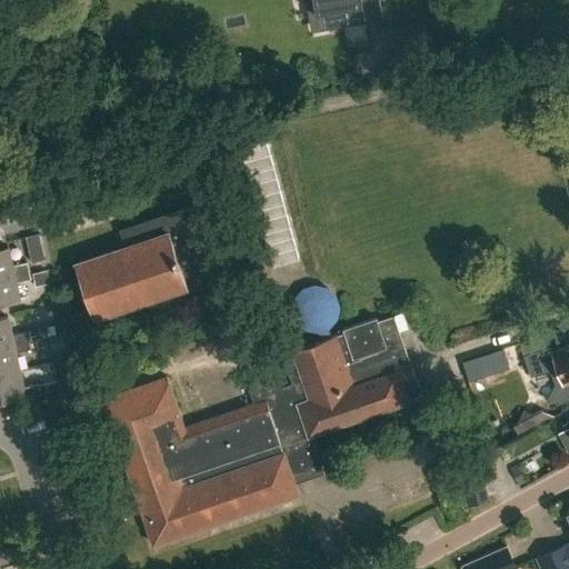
[(313,0),(319,30),(381,18),(378,0),(313,0)]
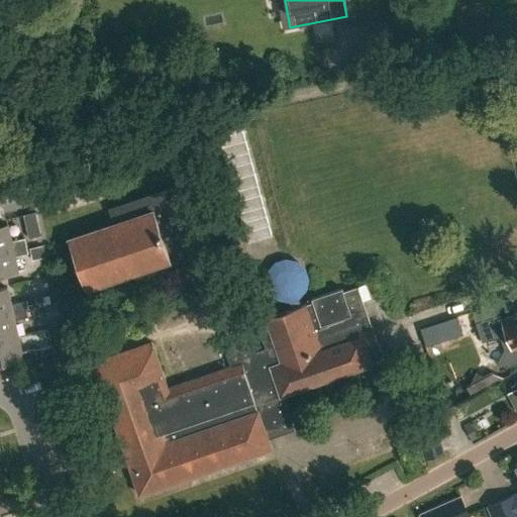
[(220,126),(250,242),(275,236),(243,120),(220,126)]
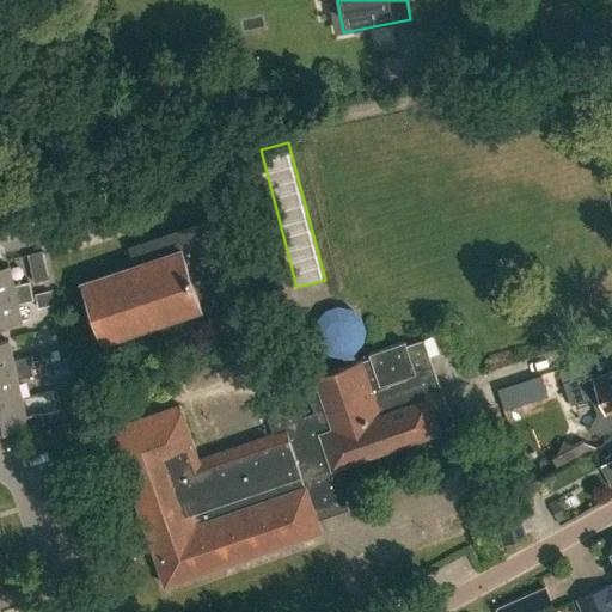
[(130,249),(135,265),(80,285),(101,342),(201,307),(201,305),(243,291),(218,218),(130,249)]
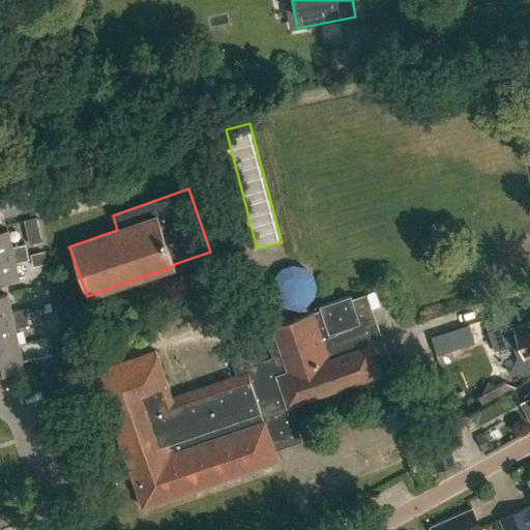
[(38,230),(26,233),(29,244),(40,241),(38,230)]
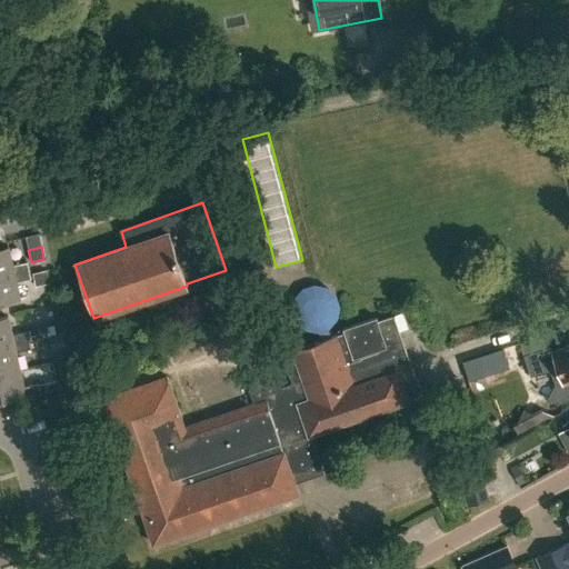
[(0,249),(0,277),(28,271),(27,262),(11,266),(8,248),(0,249)]
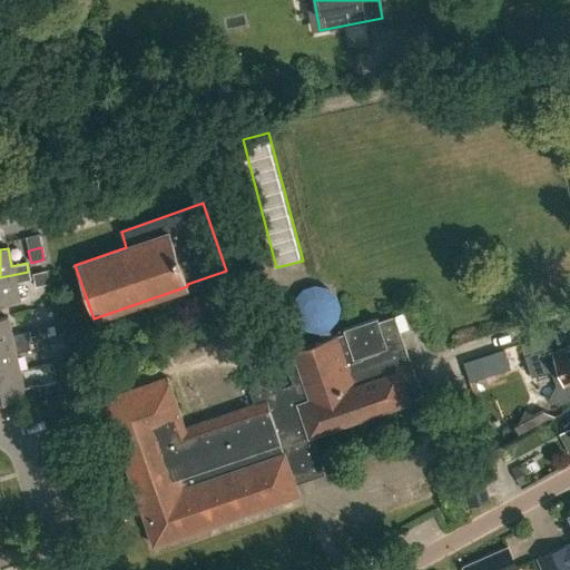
[(0,277),(0,305),(19,302),(16,284),(30,281),(28,272),(0,277)]
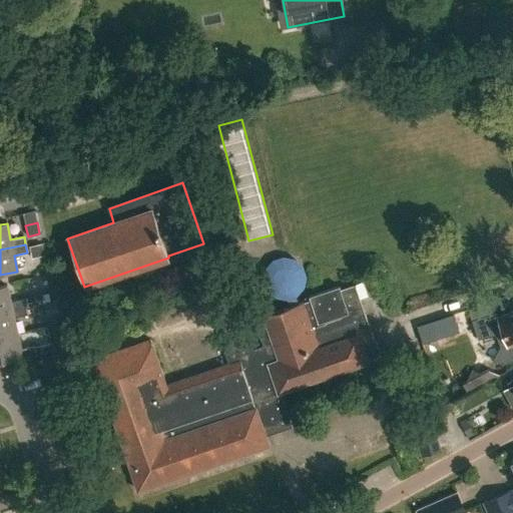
[(40,244),(29,247),(32,258),(43,255),(40,244)]
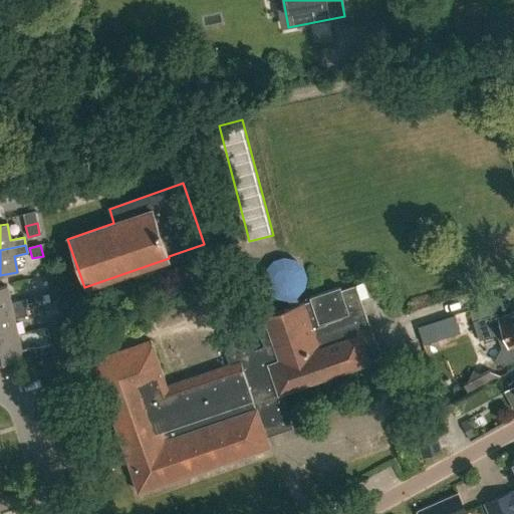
[(267,343),(265,347),(253,351),(250,341),(225,350),(230,364),(168,387),(152,340),(93,360),(106,399),(139,493),(269,448),(265,437),(291,428),(279,394),(368,362),(367,359),(379,355),(364,312),(355,285),(354,286),(341,291),(339,287),(304,299),(305,303),(303,304),(303,302),(298,304),(294,294),(294,293),(300,286),(303,277),(300,268),(293,262),(284,260),(281,261),(275,263),(269,270),(267,280),(270,288),(278,294),(287,296),(291,307),(255,319),(263,341),(267,343)]
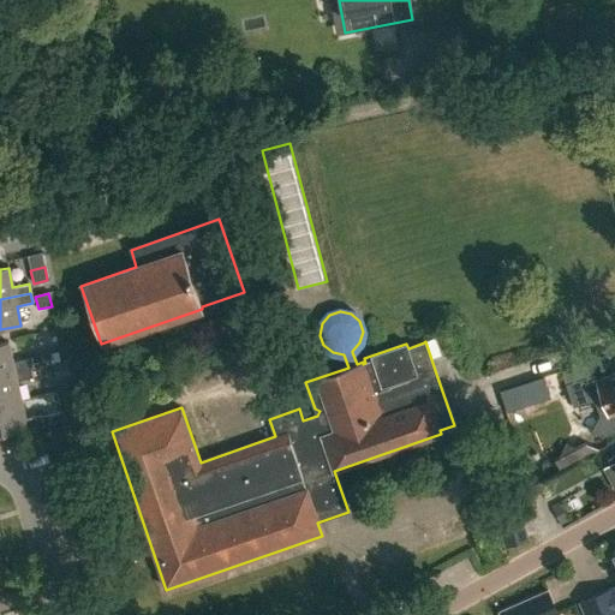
[(0,345),(0,375),(31,369),(29,359),(13,363),(9,344),(0,345)]
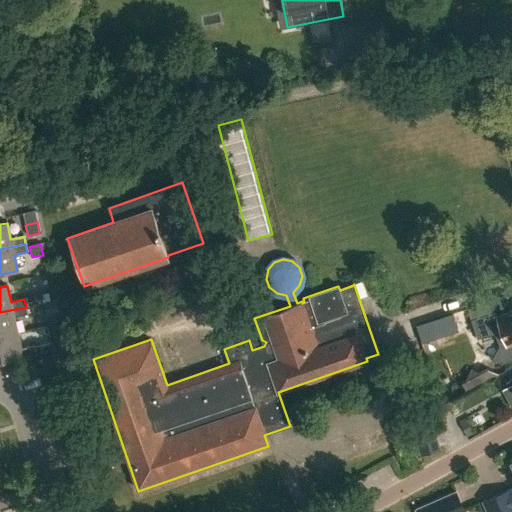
[(27,297),(29,305),(43,302),(42,294),(27,297)]
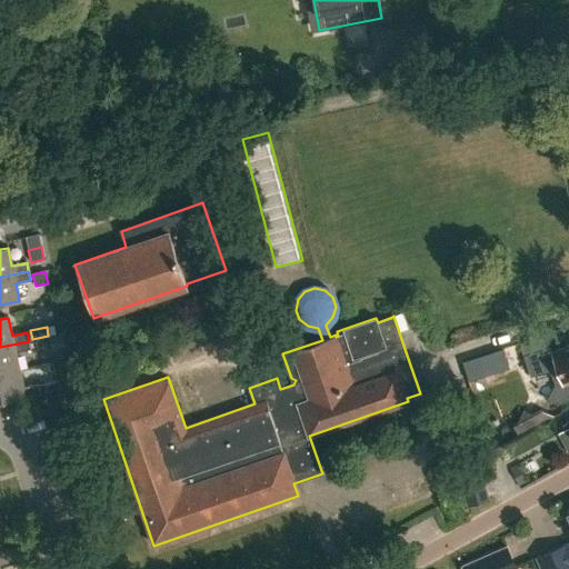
[(55,348),(59,347),(65,346),(62,335),(58,336),(52,337),(55,348)]
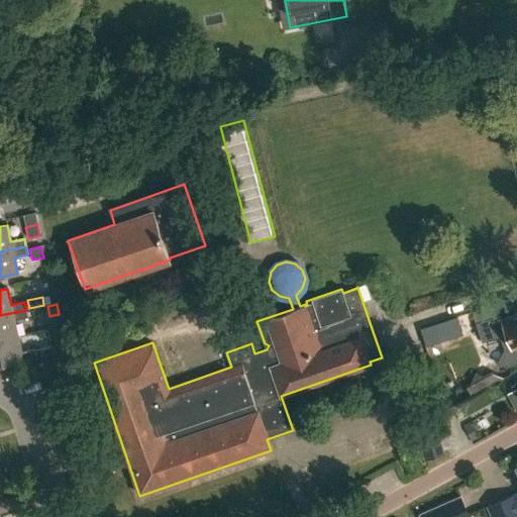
[(0,315),(0,339),(17,336),(14,321),(27,318),(26,310),(0,315)]
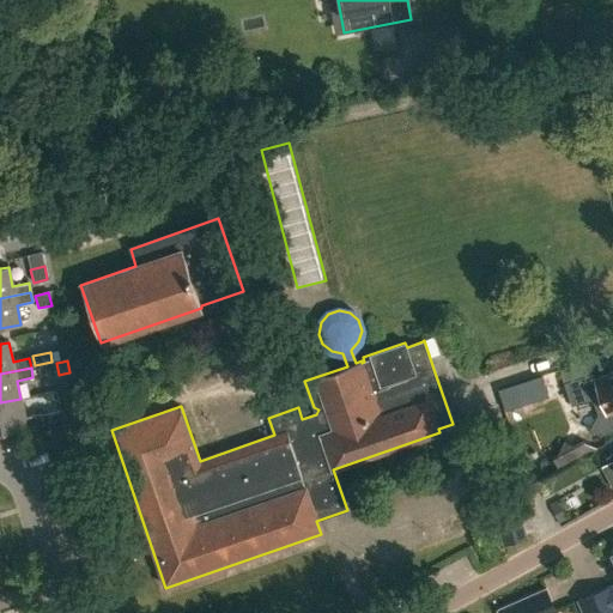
[(592,398),(598,414),(589,430),(600,435),(612,430),(612,419),(611,412),(612,411),(612,371),(594,378),(592,374),(564,383),(571,405),(592,398)]
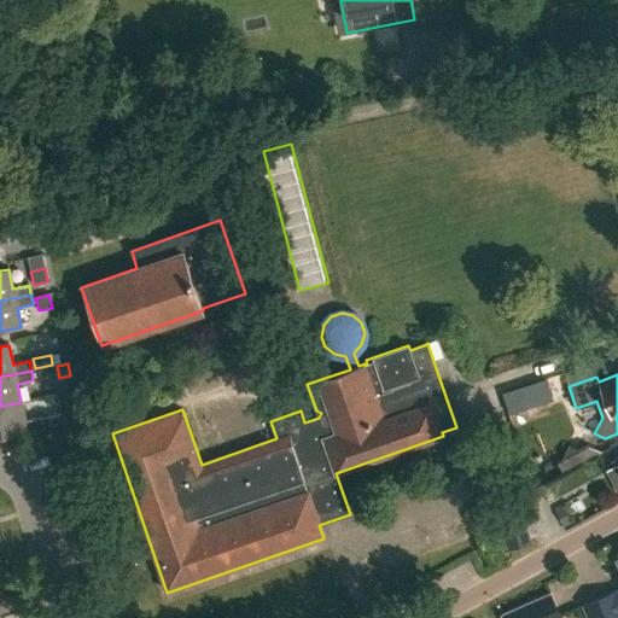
[(0,406),(0,437),(44,427),(41,418),(25,421),(21,402),(0,406)]
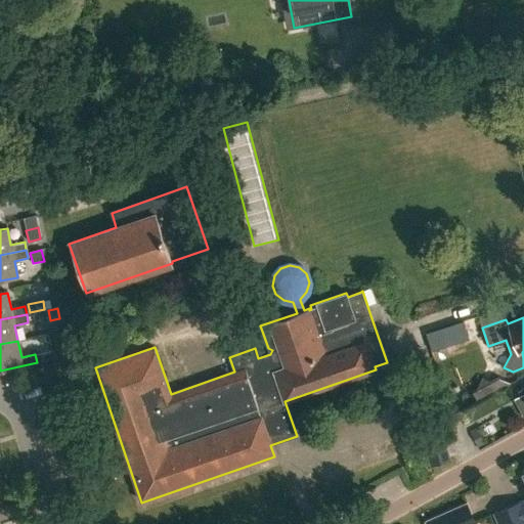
[(421,434),(431,466),(450,460),(441,428),(421,434)]
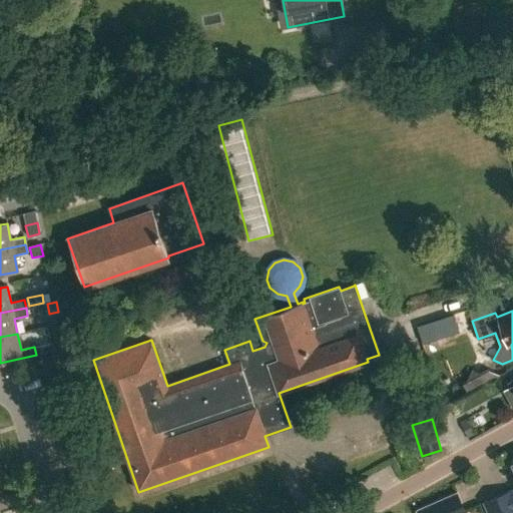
[(512,512),(512,489),(511,490),(510,489),(484,500),(489,512),(512,512)]
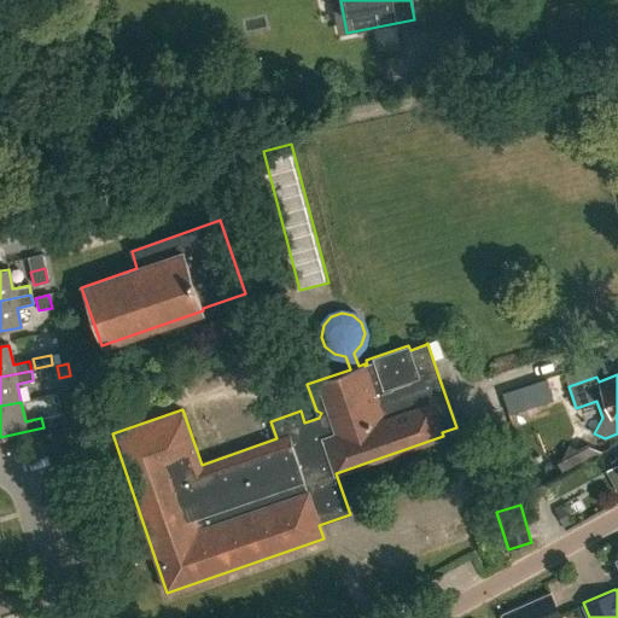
[(502,614),(503,617),(561,617),(551,593),(502,614)]
